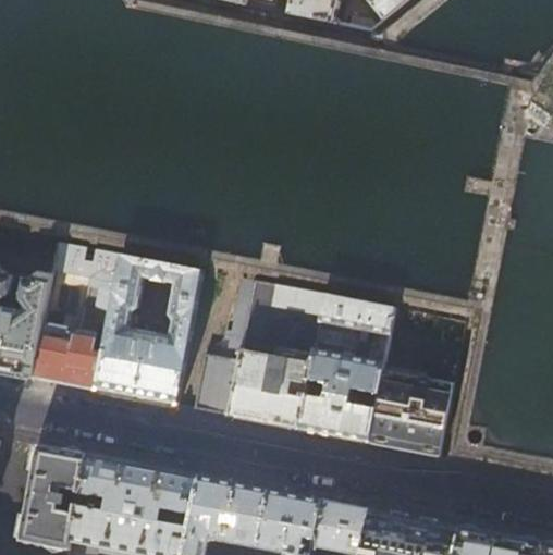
[(289,0),(286,11),(333,21),(338,0),(368,0),(382,17),(404,0),(289,0)]
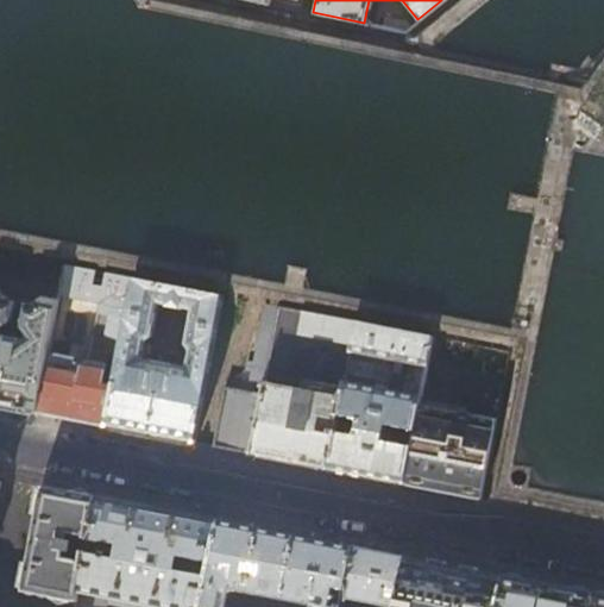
[(61,264),(54,298),(33,411),(55,414),(88,421),(104,424),(111,386),(99,383),(102,364),(114,367),(131,277),(61,264)]
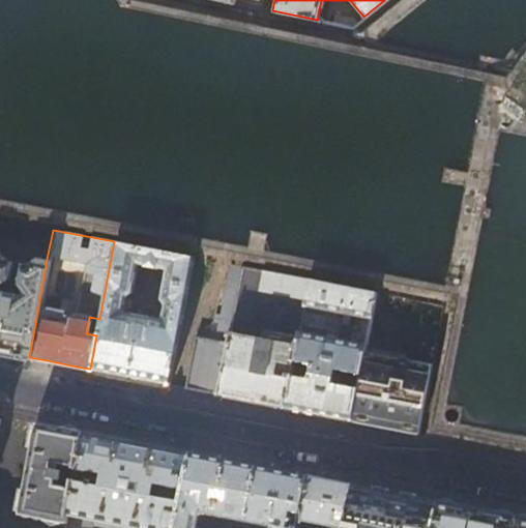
[(191,256),(114,241),(99,319),(96,335),(90,369),(129,377),(144,380),(166,384),(191,256)]
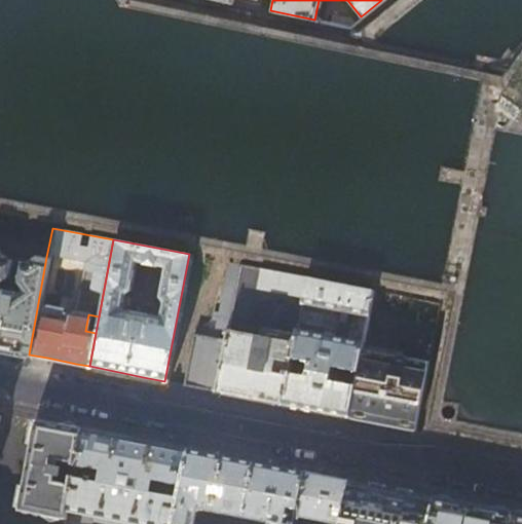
[(4,257),(0,251),(0,348),(29,354),(46,257),(36,255),(27,262),(4,257)]
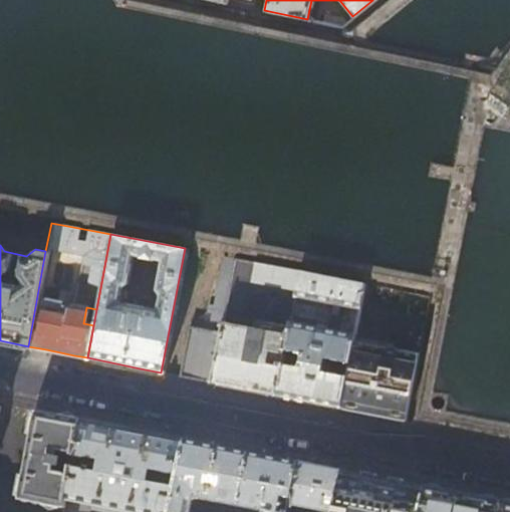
[(209,381),(234,258),(221,255),(209,308),(204,307),(202,316),(207,317),(206,323),(213,325),(212,331),(186,325),(176,375),(194,378),(209,381)]
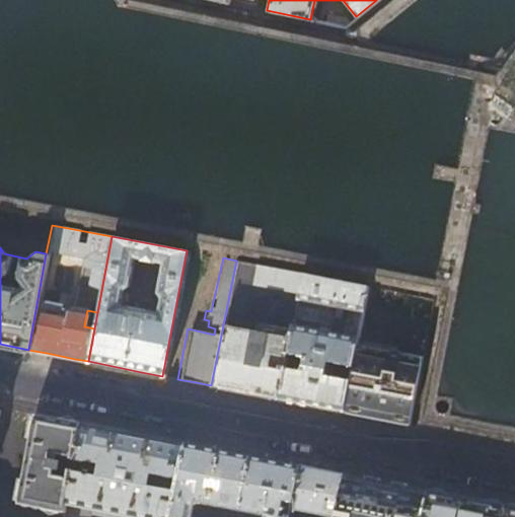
[(300,273),(236,261),(211,385),(244,391),(277,397),(300,273)]
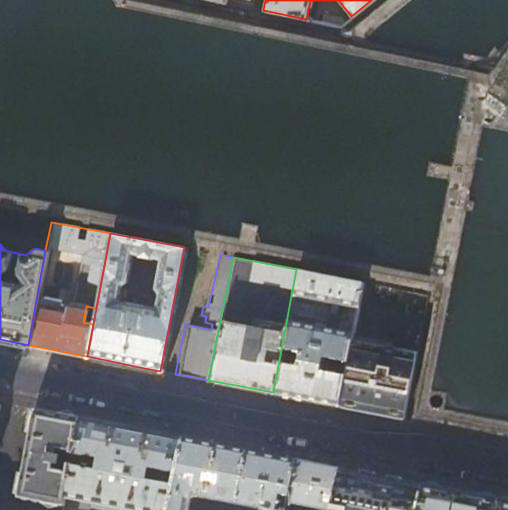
[(360,281),(296,269),(273,392),(301,398),(337,405),(348,343),(360,281)]
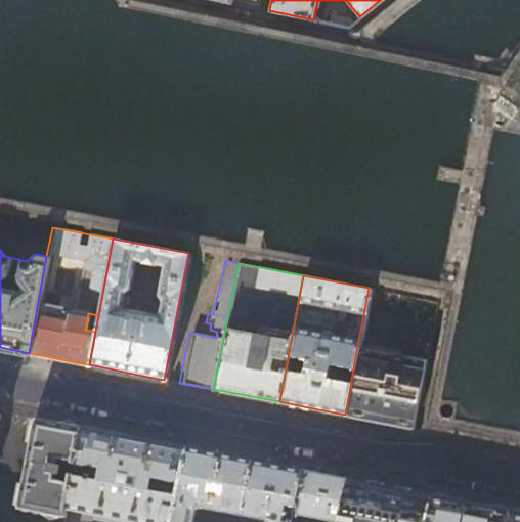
[(422,363),(356,351),(345,415),(376,421),(409,427),(422,363)]
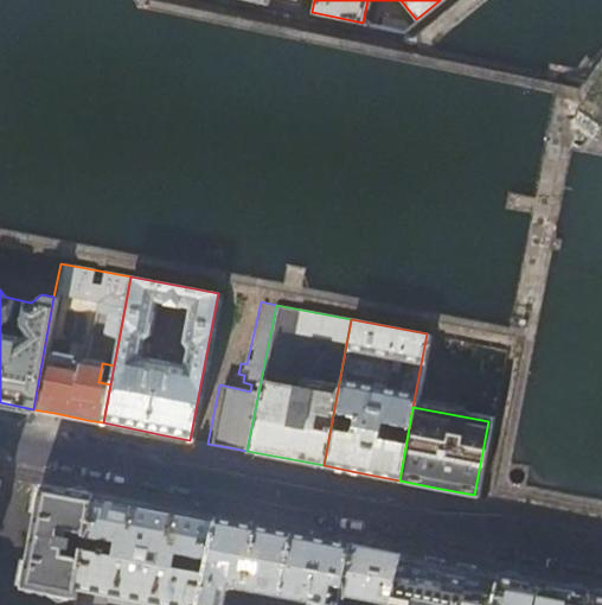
[(74,587),(90,492),(68,489),(38,483),(19,588),(71,599),(74,587)]
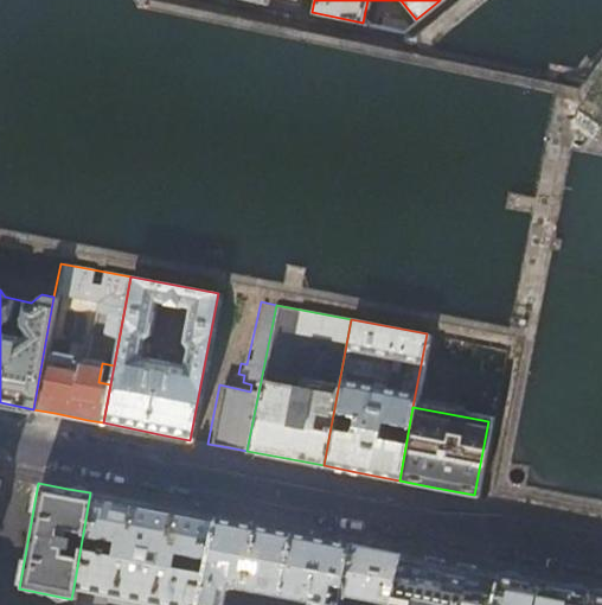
[(155,505),(90,492),(74,587),(104,593),(162,604),(196,604),(215,517),(155,505)]
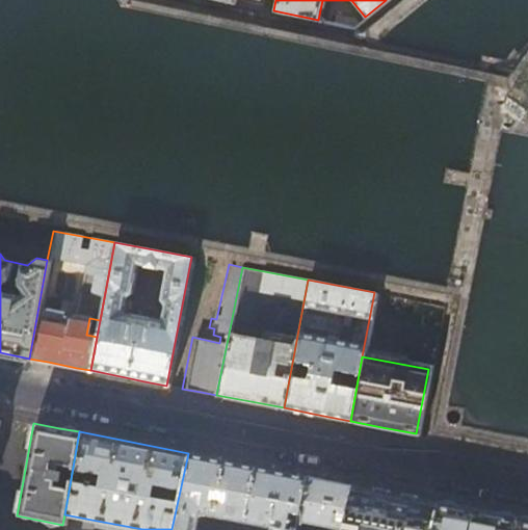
[(234,461),(195,454),(188,453),(172,529),(294,529),(295,529),(297,520),(306,476),(284,472),(258,467),(234,461)]
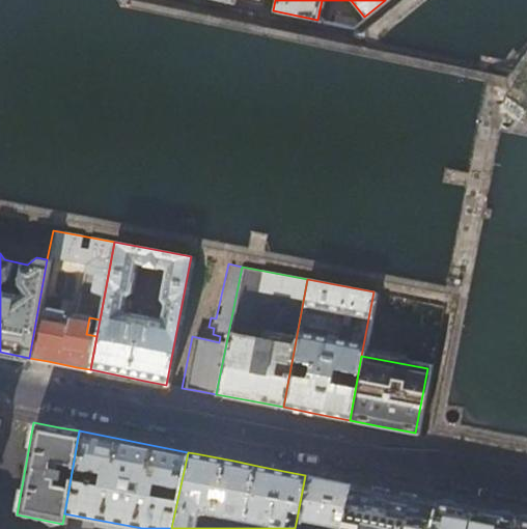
[(328,479),(305,475),(297,519),(327,525),(326,528),(302,528),(295,528),(294,528),(340,528),(350,483),(328,479)]
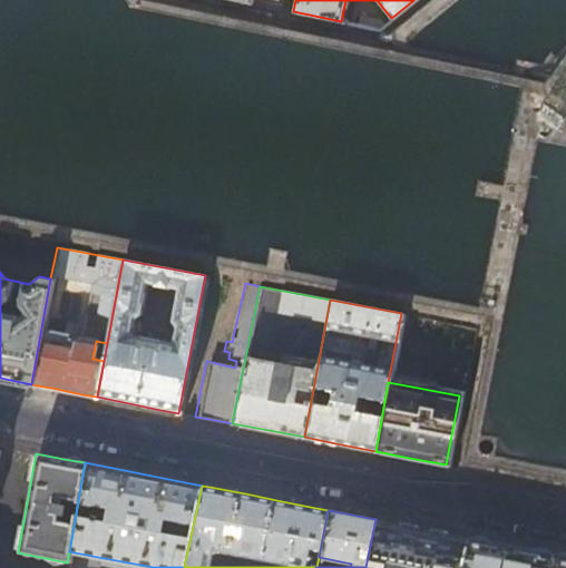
[(438,531),(376,519),(366,567),(461,567),(469,537),(438,531)]
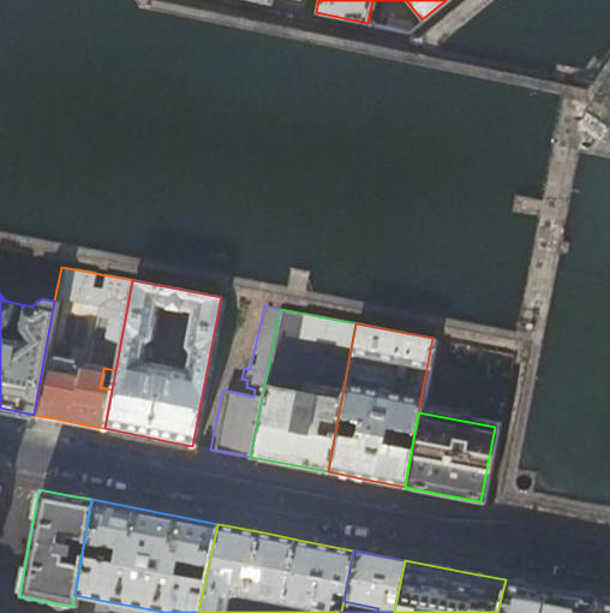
[(564,591),(506,579),(497,612),(592,612),(596,597),(564,591)]
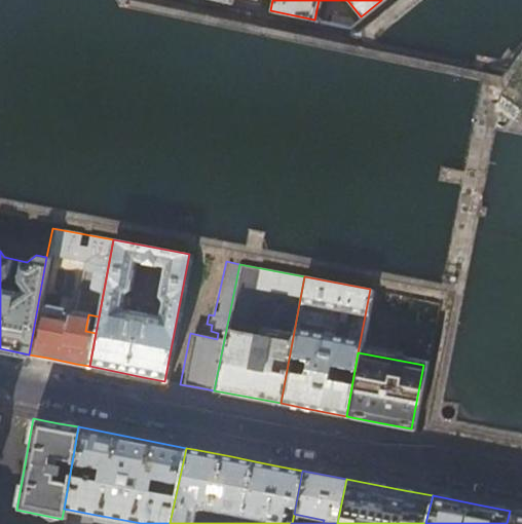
[(87,523),(90,514),(64,509),(62,519),(61,523),(87,523)]
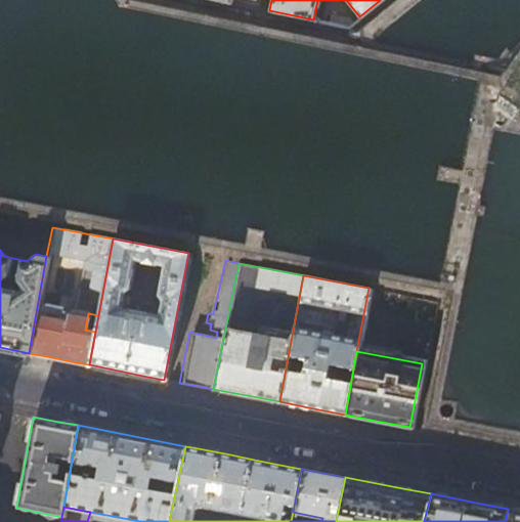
[(519,521),(519,511),(508,509),(505,521),(519,521)]
